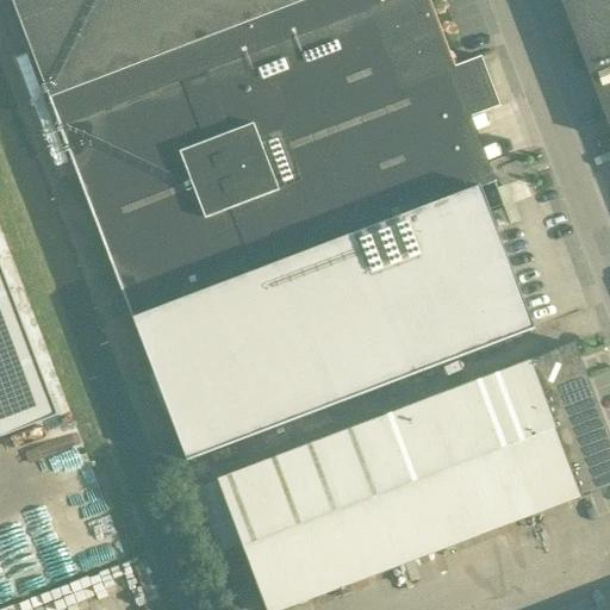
[(11,0),(53,106),(329,0),(11,0)]
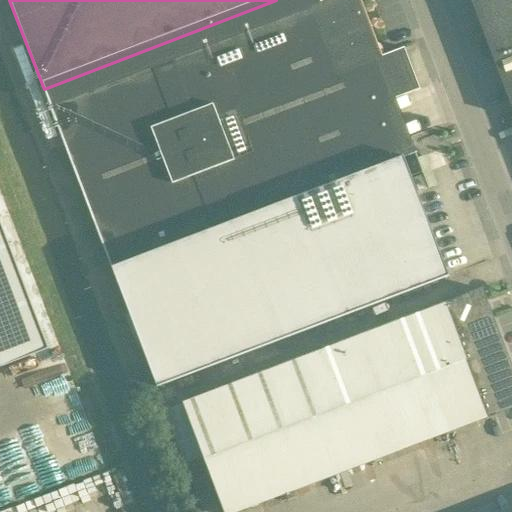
[(112,268),(157,387),(449,276),(411,177),(402,181),(394,160),(415,152),(395,98),(419,89),(404,48),(379,57),(357,0),(328,0),(321,3),(320,0),(276,0),(44,89),(112,268)]
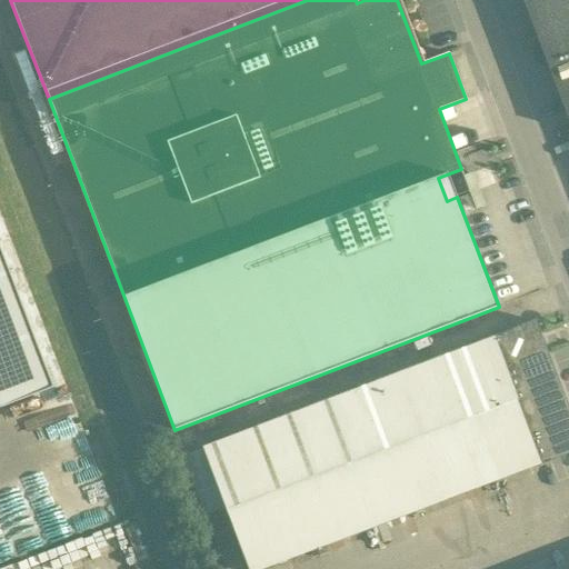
[(568,0),(523,0),(568,117),(568,0)]
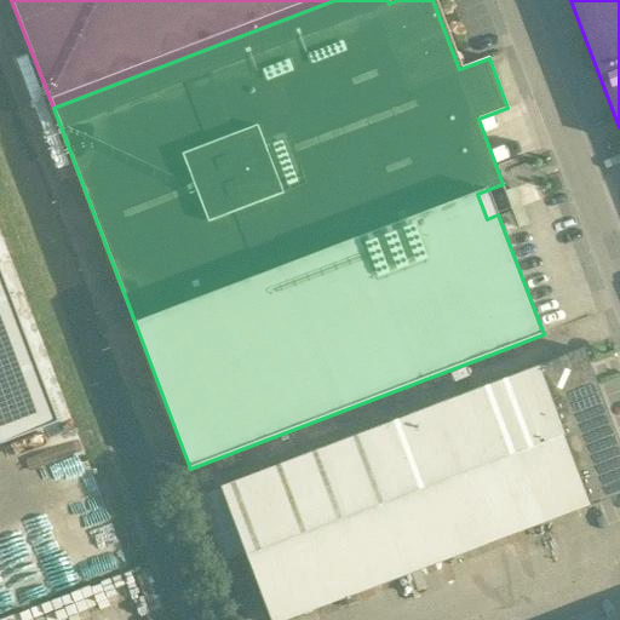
[(486,214),(509,205),(505,194),(482,204),(486,214)]
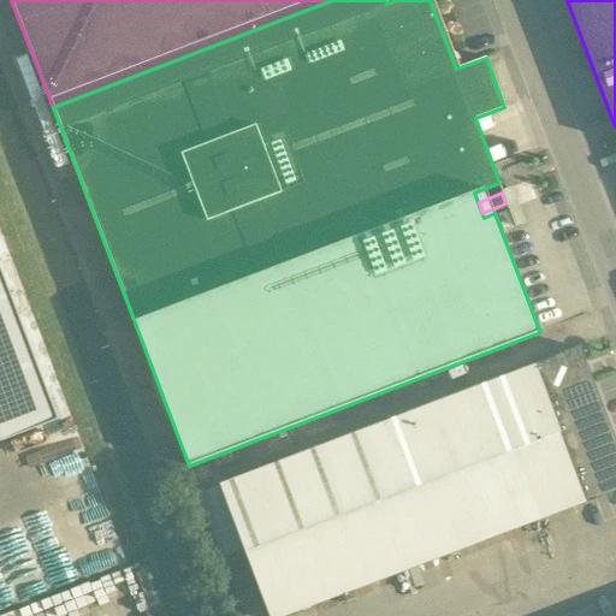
[(508,211),(497,214),(503,231),(514,227),(508,211)]
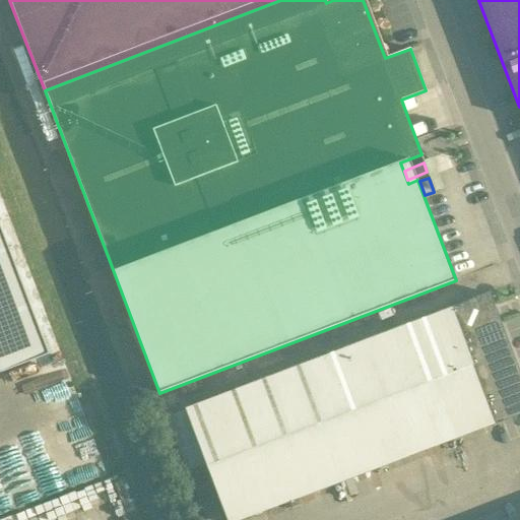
[(519,373),(490,297),(450,309),(451,310),(182,397),(225,513),(496,424),(519,415),(519,373)]
